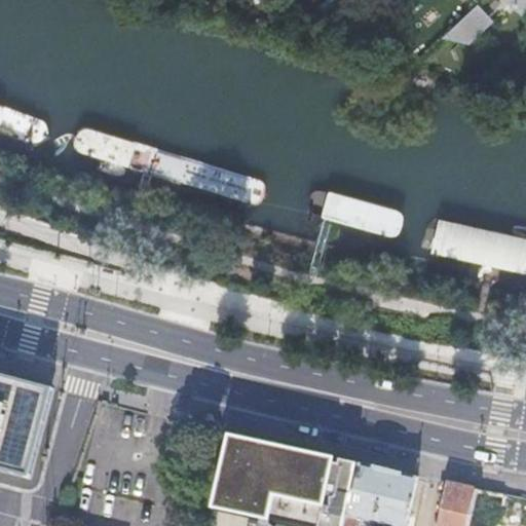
[(525,0),(505,0),(514,7),(522,14),(525,8),(525,0)]
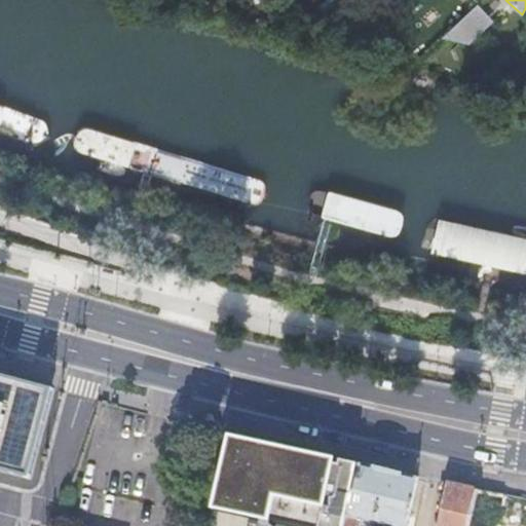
[(485,22),(473,9),(444,36),(464,41),(485,22)]
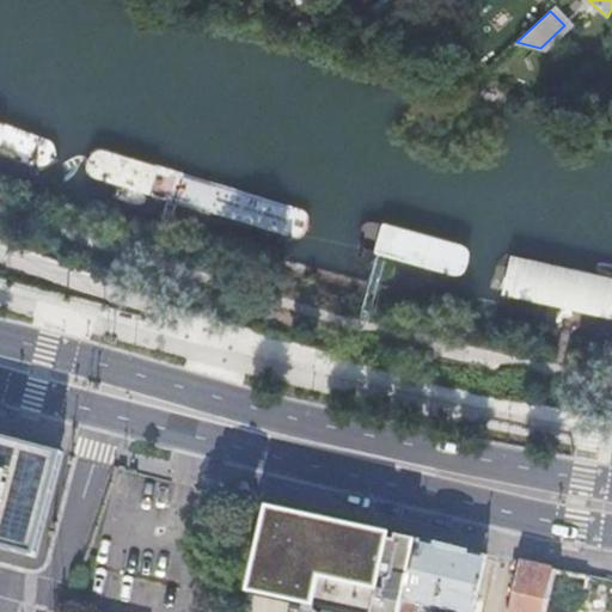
[(66,450),(0,432),(0,543),(37,554),(66,450)]
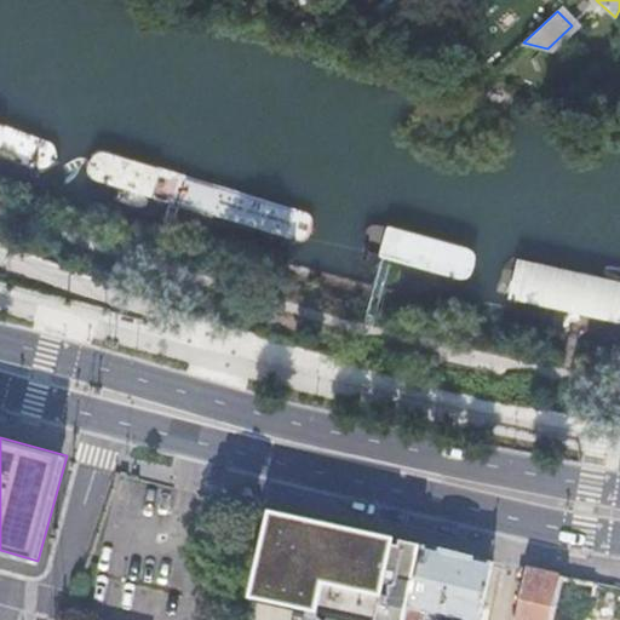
[(400,554),(282,523),(260,610),(298,619),(322,619),(328,598),(385,613),(400,554)]
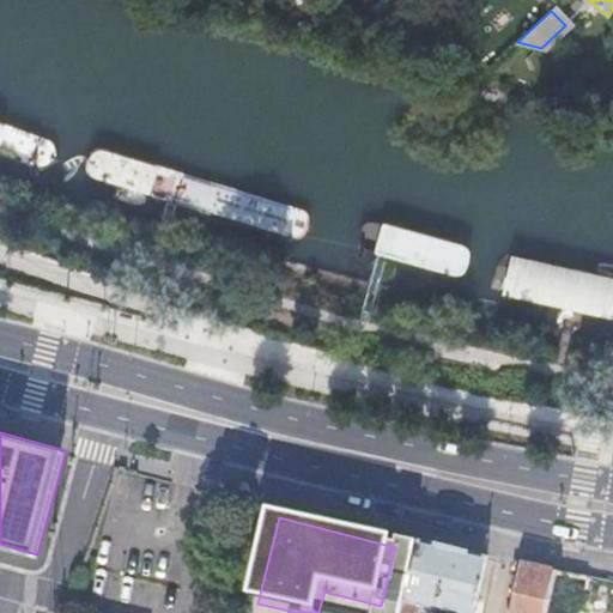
[(491,552),(423,538),(408,604),(406,612),(424,612),(426,605),(478,612),(491,552)]
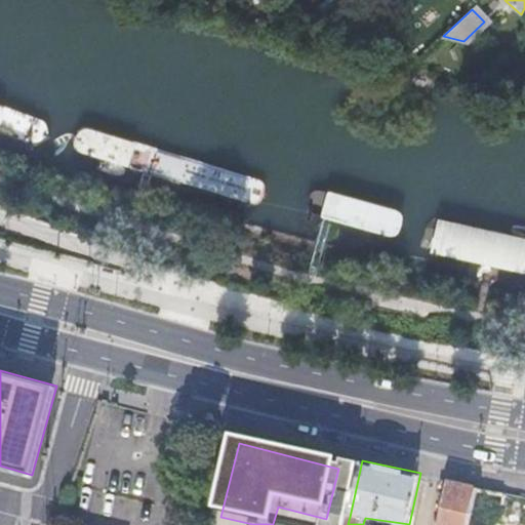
[(471,524),(479,485),(452,480),(442,524),(471,524)]
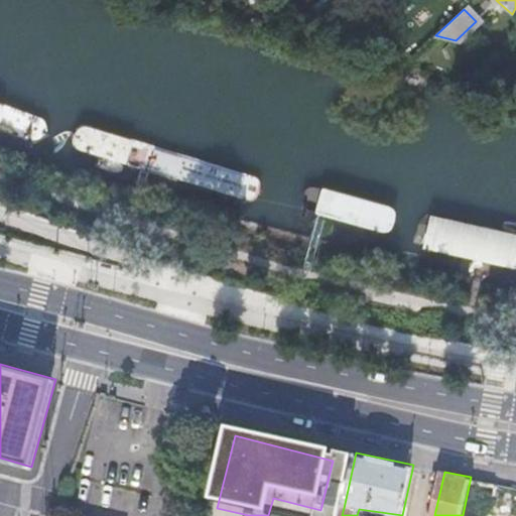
[(471,477),(463,515),(490,515),(497,483),(471,477)]
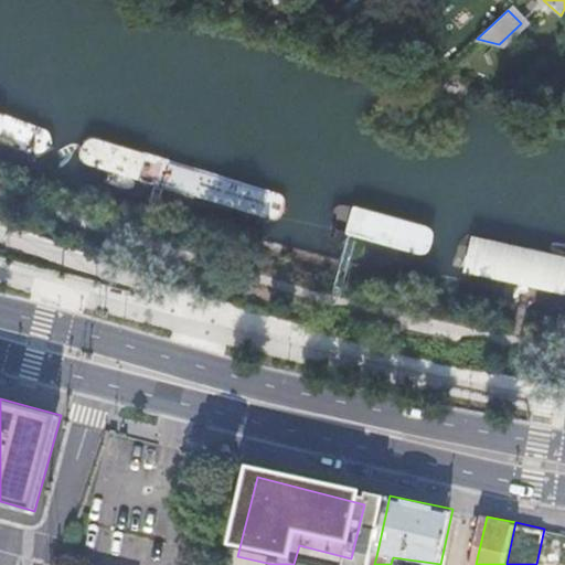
[(564,564),(564,533),(557,532),(544,529),(536,564),(564,564)]
